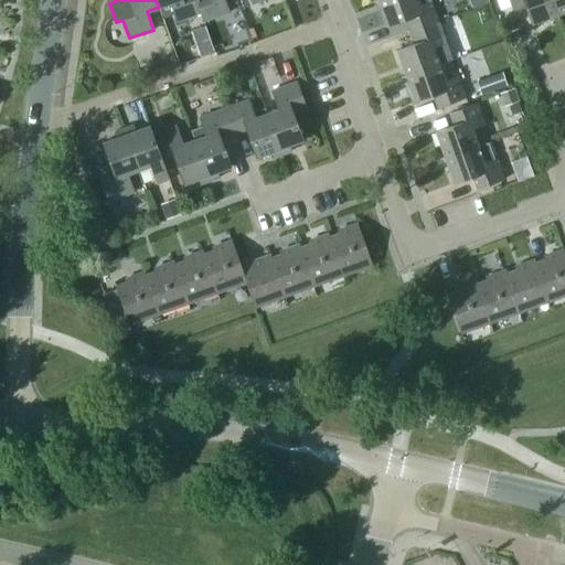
[(156,0),(159,7),(171,2),(178,21),(202,12),(196,0),(156,0)]
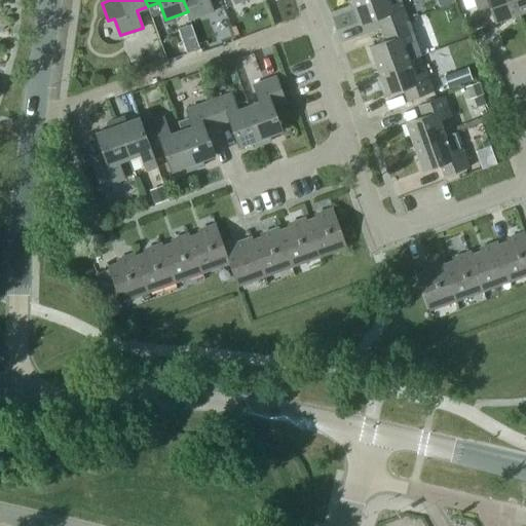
[(183,0),(188,11),(190,20),(213,11),(209,0),(183,0)]
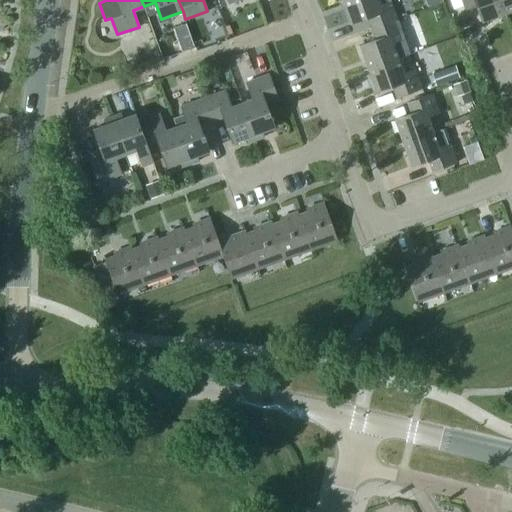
[(368,17),(372,28),(398,19),(390,0),(379,4),(378,0),(342,0),(351,24),(368,17)]
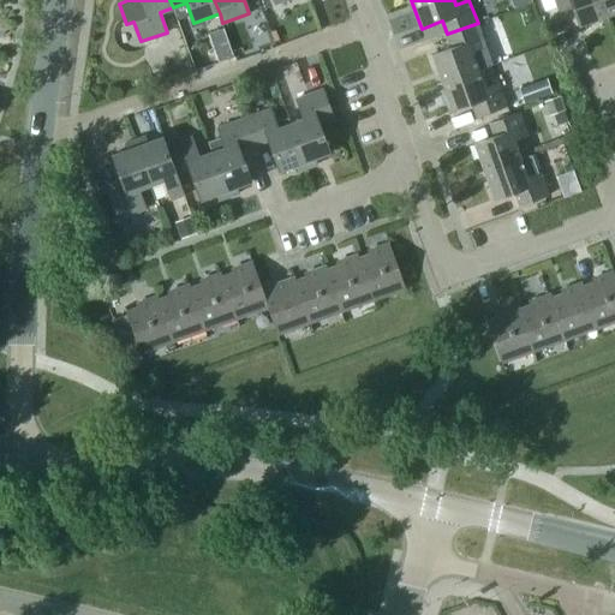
[(541,0),(545,11),(556,6),(554,0),(541,0)]
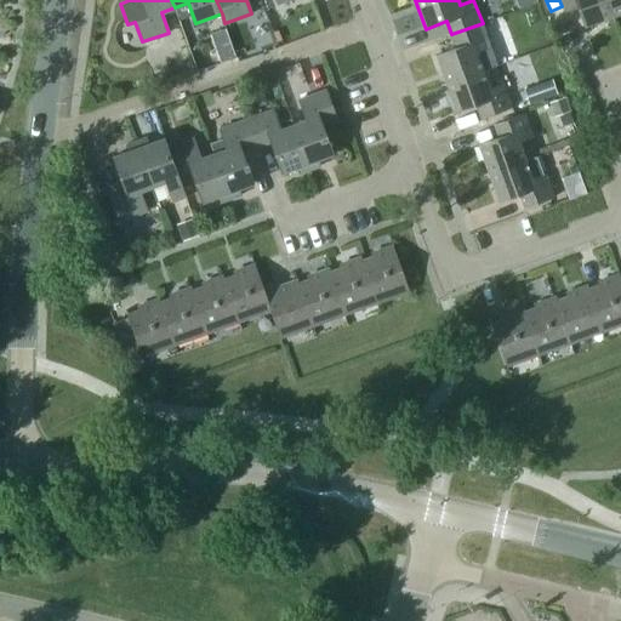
[(585,27),(613,17),(607,0),(559,0),(562,6),(564,11),(577,6),(585,27)]
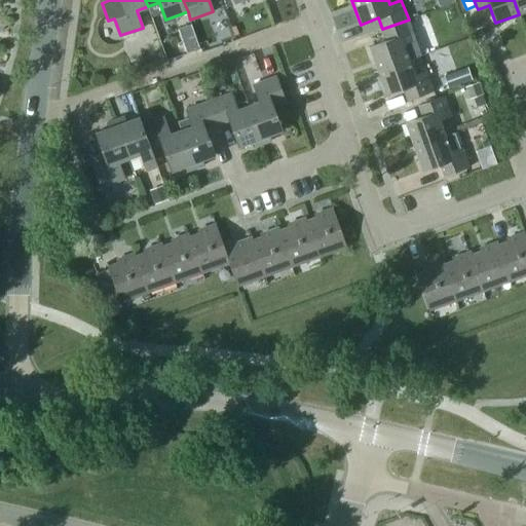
[(525,0),(514,0),(519,14),(525,11),(525,0)]
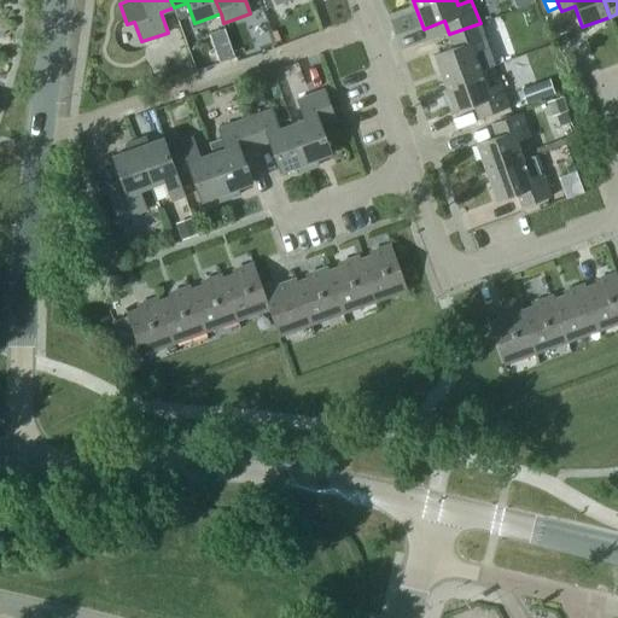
[(433,56),(443,83),(482,70),(474,51),(489,46),(481,23),(449,34),(454,47),(433,56)]
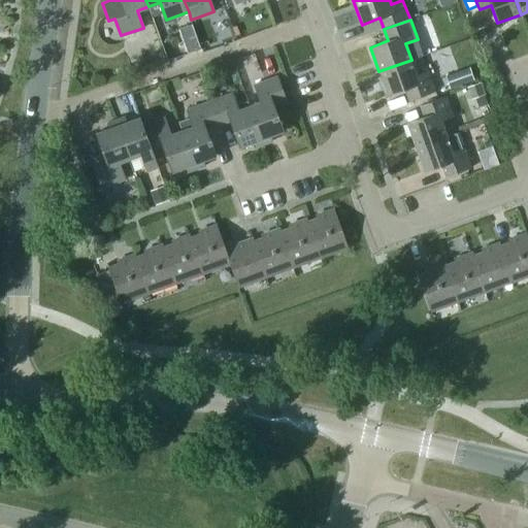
[(411,60),(378,71),(388,95),(405,89),(409,100),(435,91),(428,70),(417,74),(411,60)]
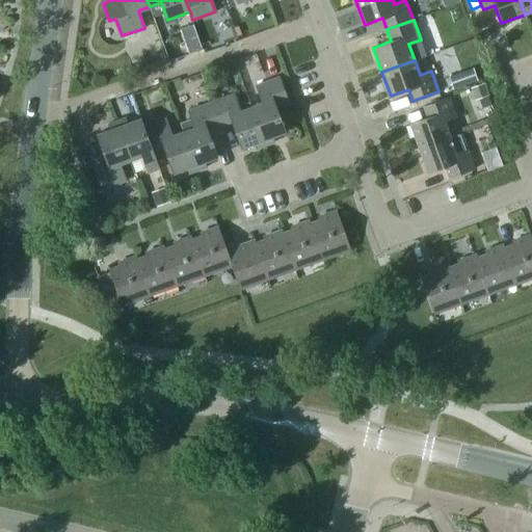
[(449,76),(453,89),(477,81),(472,68),(449,76)]
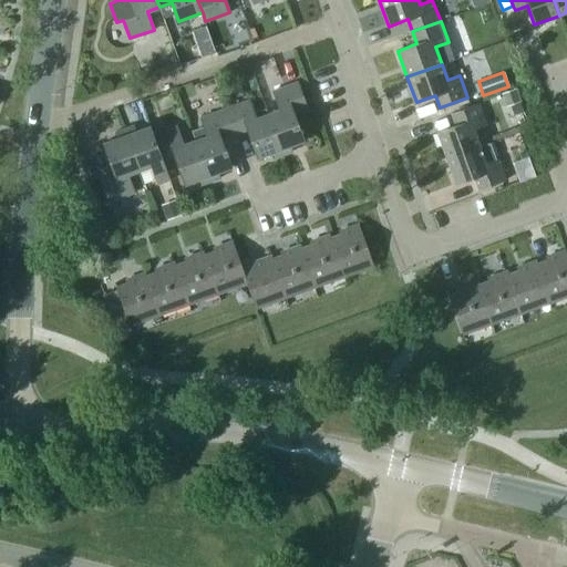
[(280,109),(268,113),(284,155),(292,152),(290,145),(305,141),(294,112),(307,107),(297,81),(274,90),(280,109)]
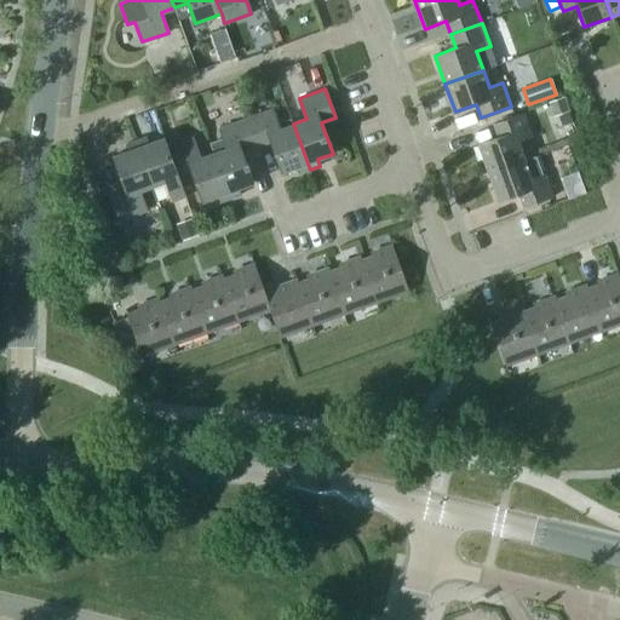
[(554,101),(558,115),(568,112),(563,97),(554,101)]
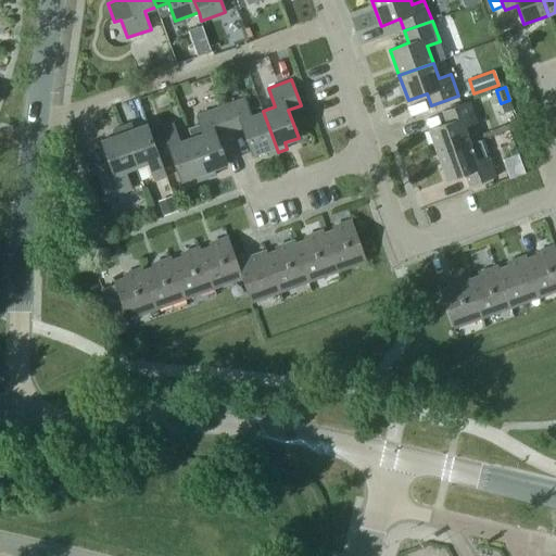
[(243,97),(220,105),(230,131),(243,127),(253,154),(266,149),(268,155),(278,152),(263,111),(251,115),(243,97)]
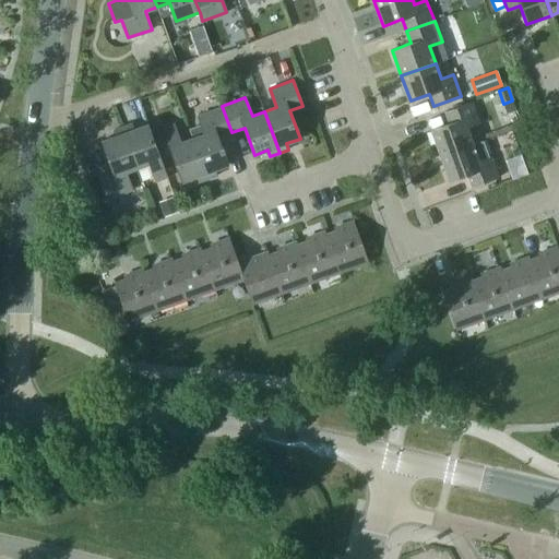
[(430,130),(439,156),(474,144),(467,127),(479,122),(473,102),(444,111),(449,123),(430,130)]
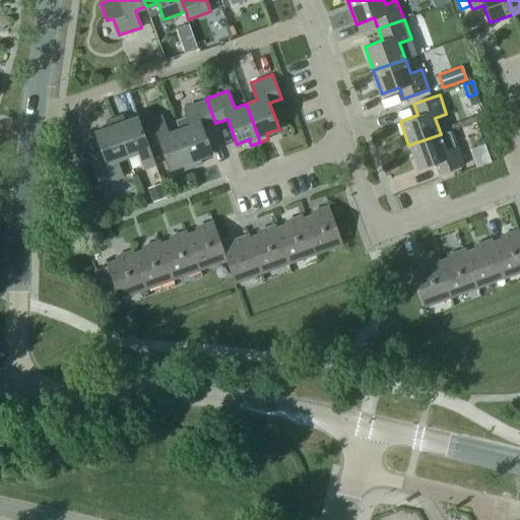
[(176,120),(179,128),(193,167),(202,164),(200,157),(212,153),(203,127),(215,123),(206,99),(184,107),(187,116),(176,120)]
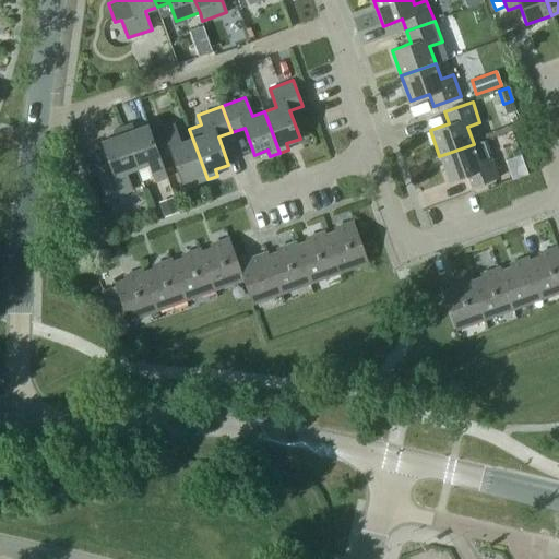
[(132,122),(122,127),(138,167),(150,163),(161,193),(171,189),(161,158),(151,132),(147,123),(134,129),(132,122)]
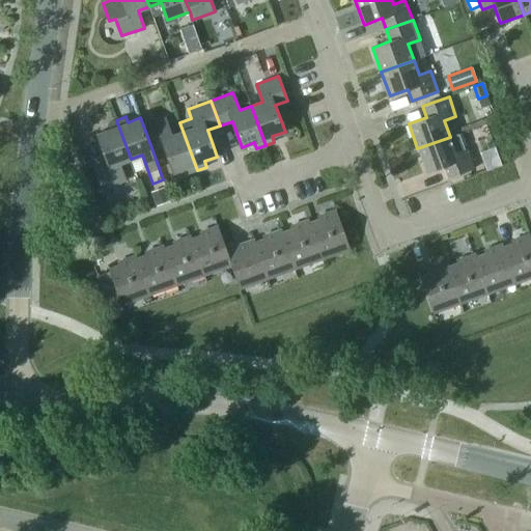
[(165,117),(143,126),(152,150),(164,146),(173,172),(187,167),(189,173),(197,170),(183,131),(171,135),(165,117)]
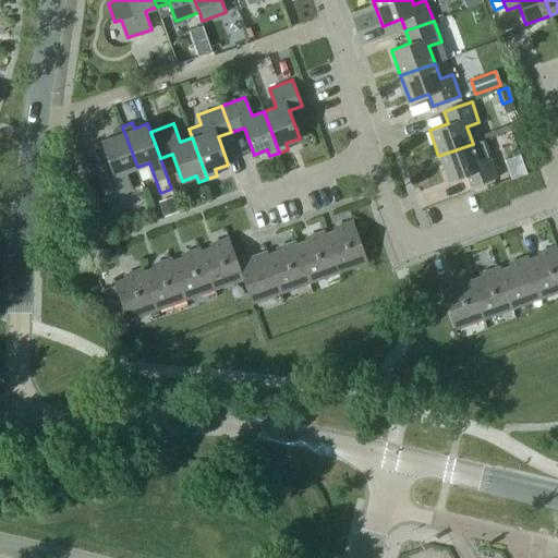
[(137,167),(122,126),(112,130),(114,135),(101,141),(111,167),(96,172),(106,199),(132,190),(125,171),(137,167)]
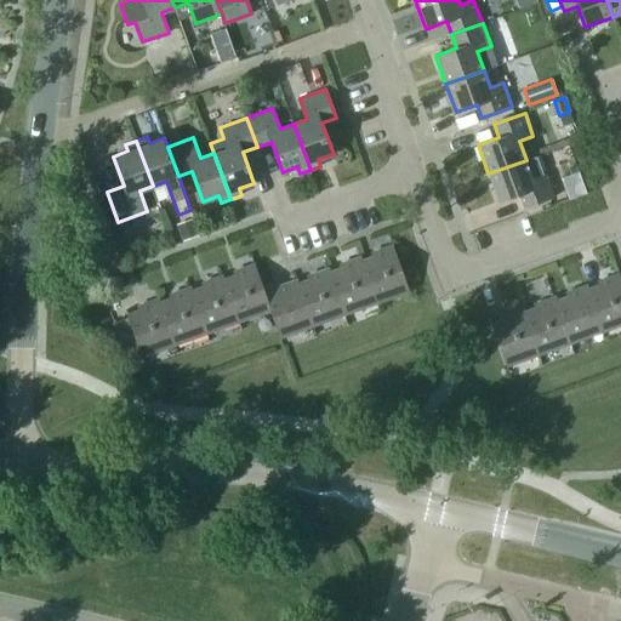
[(554,197),(540,155),(527,160),(488,174),(497,201),(519,194),(524,208),(554,197)]
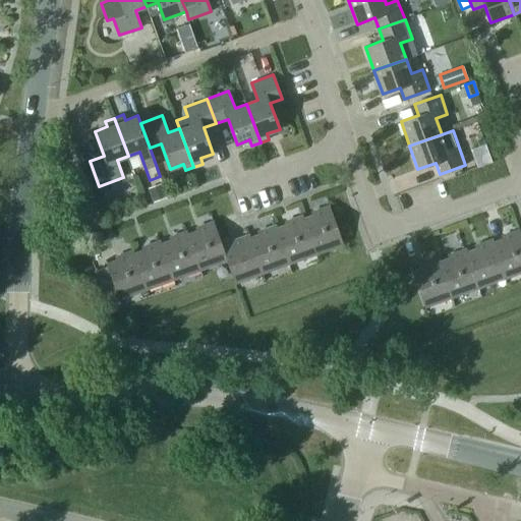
[(491,165),(483,146),(470,151),(477,170),(491,165)]
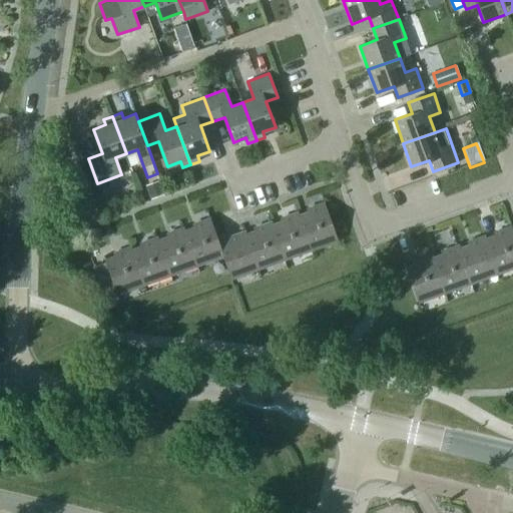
[(160,185),(147,190),(150,199),(163,194),(160,185)]
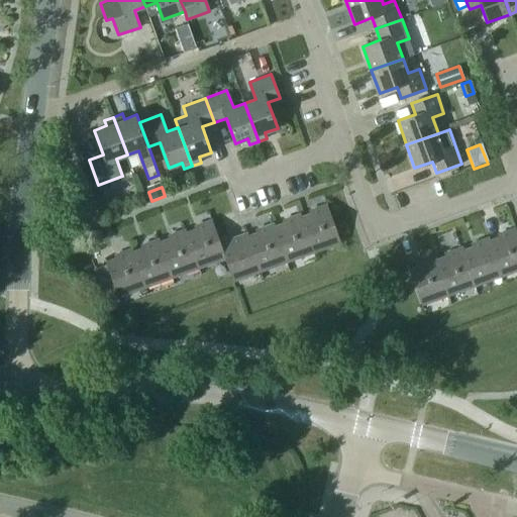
[(313,251),(340,241),(326,203),(300,213),(313,251)]
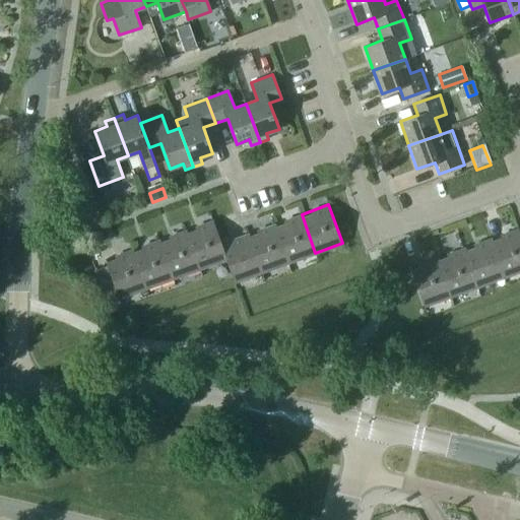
[(288,262),(315,253),(302,214),(274,223),(288,262)]
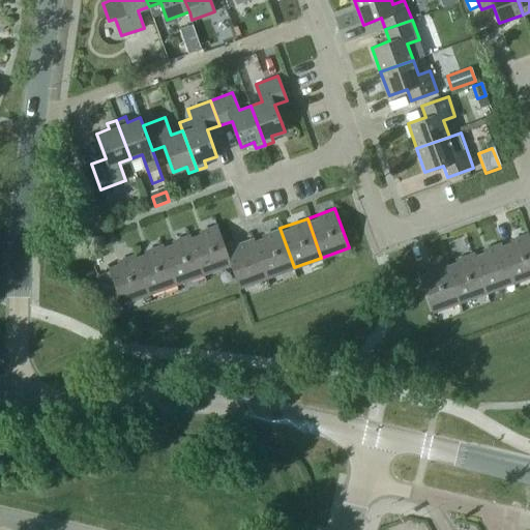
[(225,248),(226,247),(217,225),(189,235),(204,273),(231,264),(225,248)]
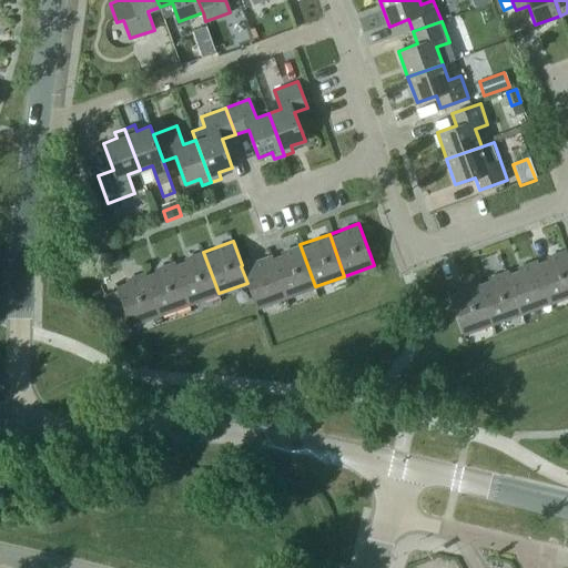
[(286,297),(315,286),(300,244),(271,255),(286,297)]
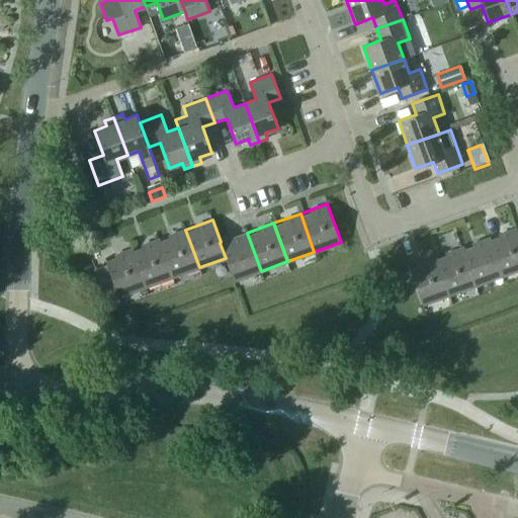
[(517,233),(516,228),(489,238),(503,275),(517,269),(517,233)]
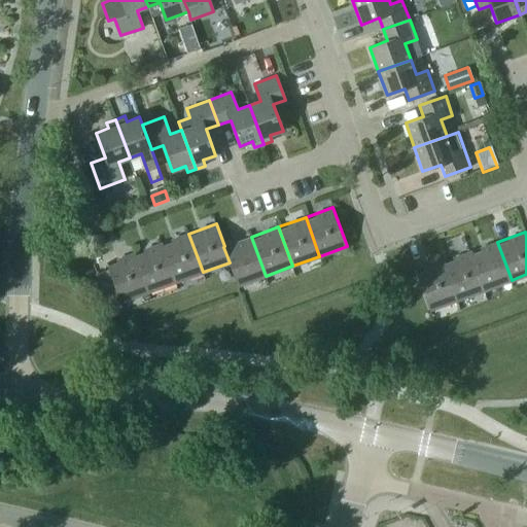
[(175,282),(203,272),(188,234),(162,243),(175,282)]
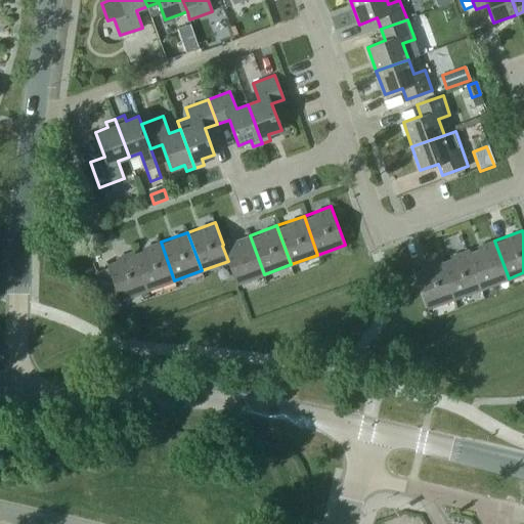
[(228,261),(236,285),(264,274),(250,235),(223,245),(222,246),(228,261)]
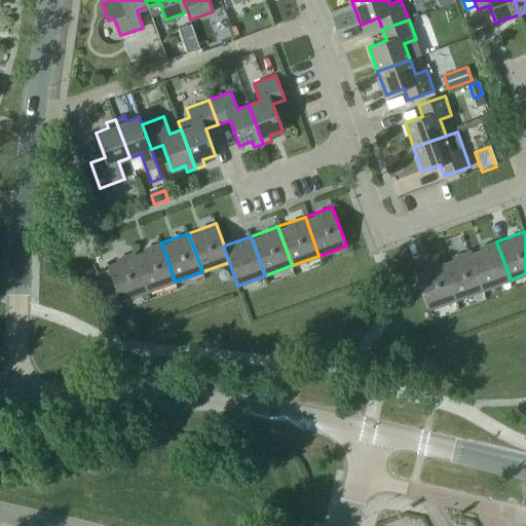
[(511,279),(496,241),(470,251),(483,290),(511,279)]
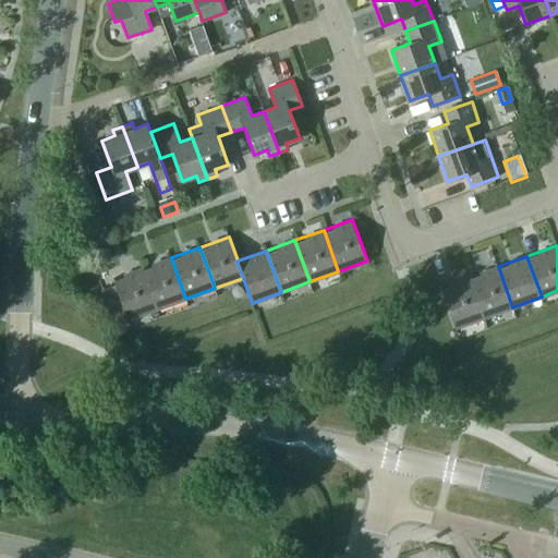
[(142,268),(157,308),(185,299),(171,257),(142,268)]
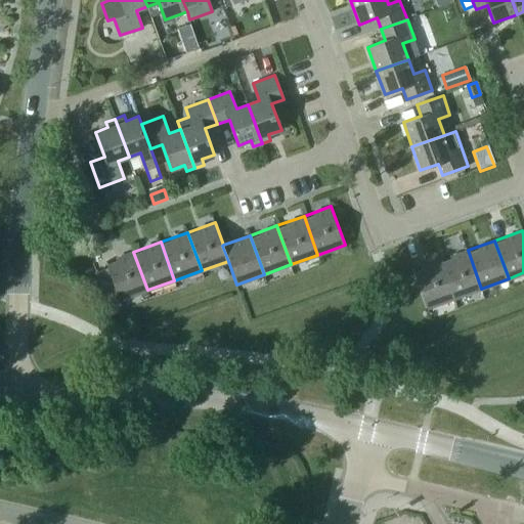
[(481,289),(468,250),(440,259),(454,298),(481,289)]
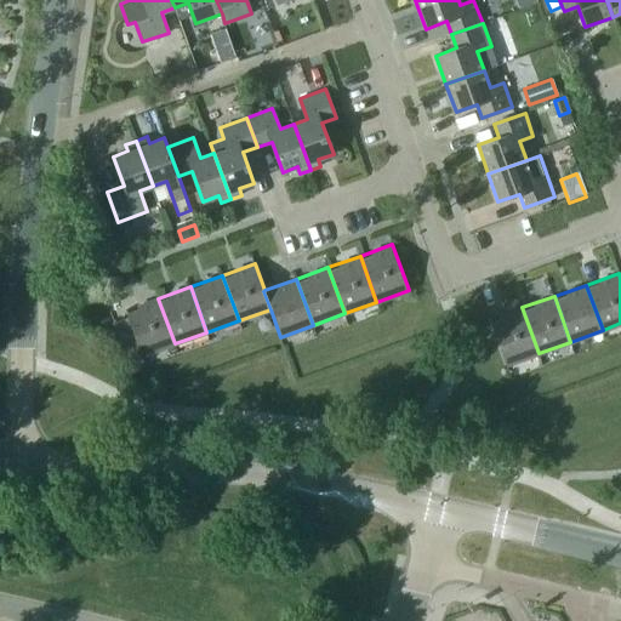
[(158,298),(125,309),(127,314),(137,343),(142,355),(175,343),(158,298)]
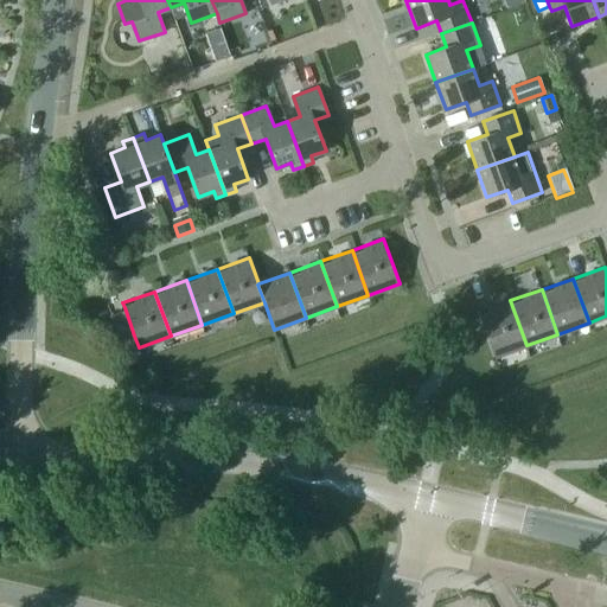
[(510,300),(478,312),(494,357),(526,345),(510,300)]
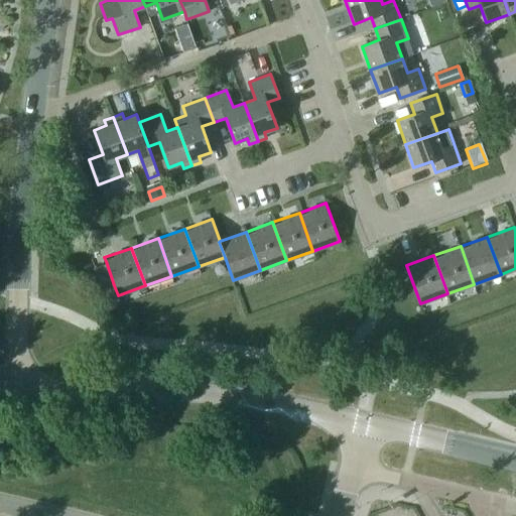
[(106,261),(94,265),(99,278),(103,289),(114,285),(106,261)]
